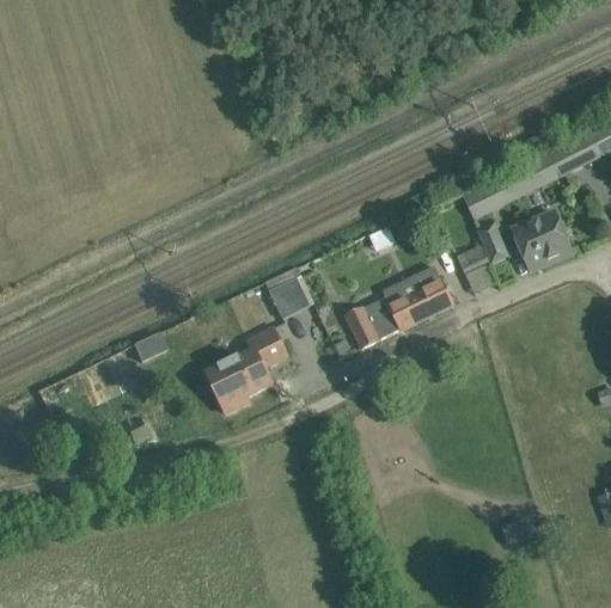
[(539,219),(513,231),(521,250),(530,271),(531,272),(573,255),(573,252),(563,232),(560,223),(555,213),(539,219)]
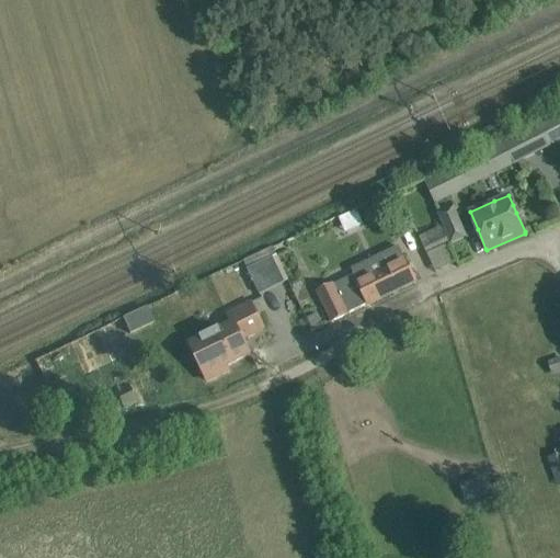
[(450,205),(438,211),(452,240),(464,235),(450,205)]
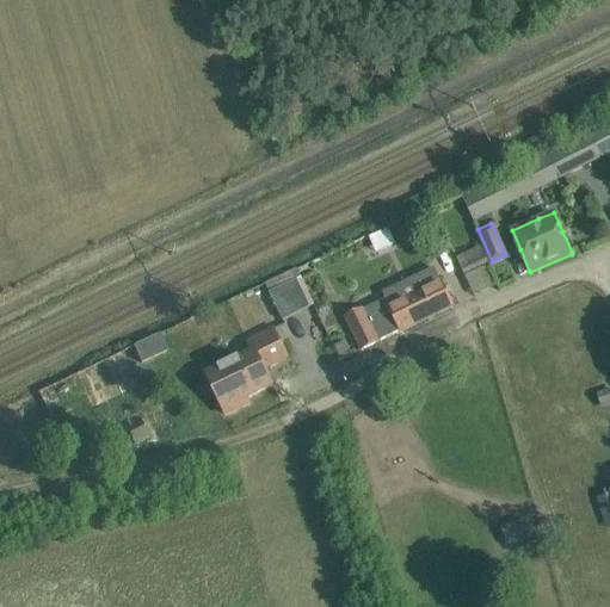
[(480,245),(456,255),(464,273),(487,262),(488,262),(480,245)]
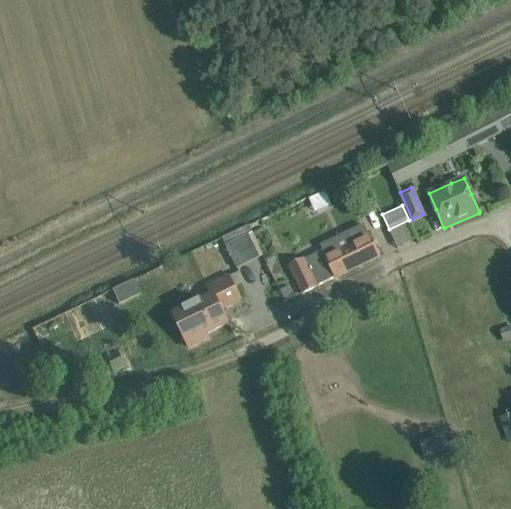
[(303,257),(289,264),(293,273),(301,291),(303,291),(378,255),(369,237),(363,223),(340,233),(320,243),(323,248),(303,258),(303,257)]
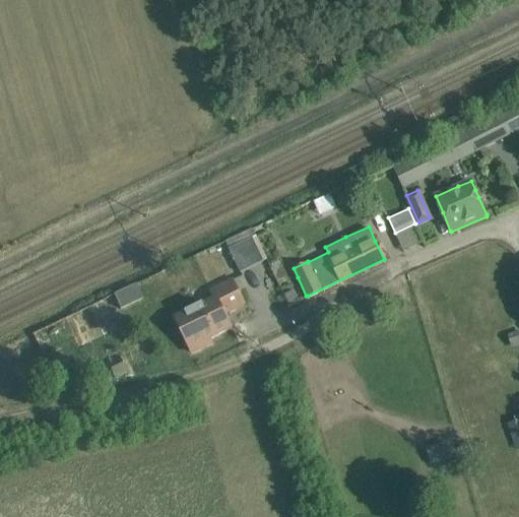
[(251,236),(228,248),(239,271),(263,259),(251,236)]
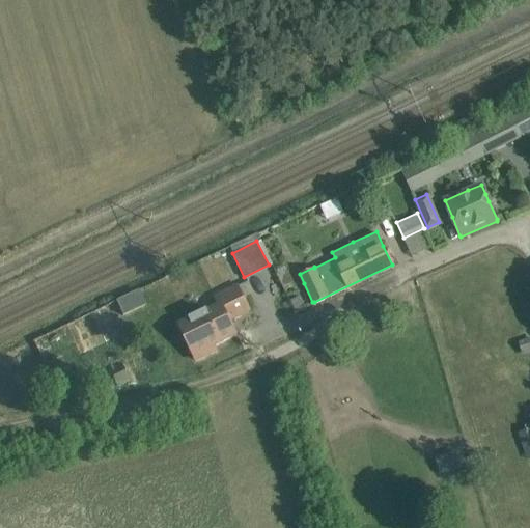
[(219,304),(178,324),(196,358),(217,349),(214,342),(234,333),(229,322),(228,320),(236,315),(234,311),(246,306),(236,287),(235,284),(215,295),(219,304)]
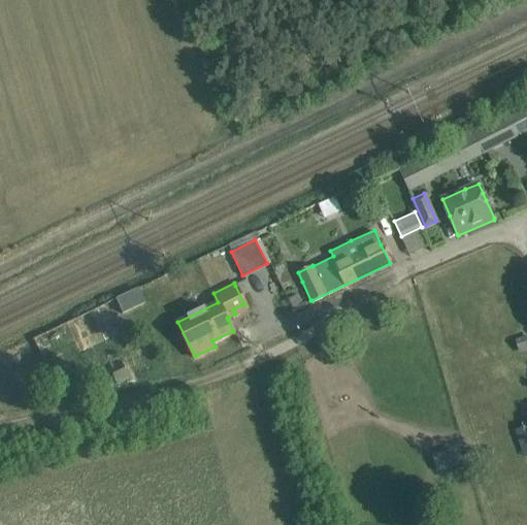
[(297,293),(288,297),(292,306),(302,302),(297,293)]
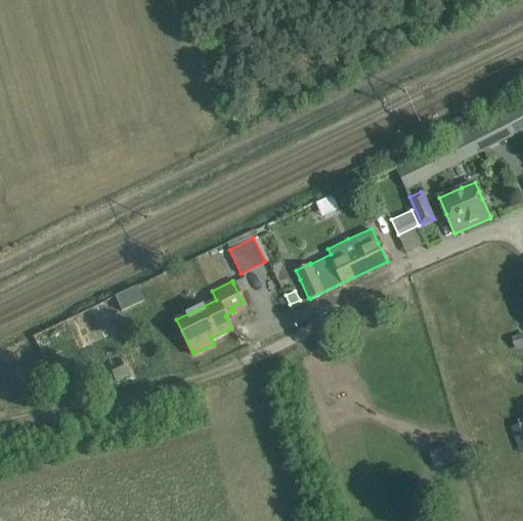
[(123,361),(110,367),(116,380),(128,374),(123,361)]
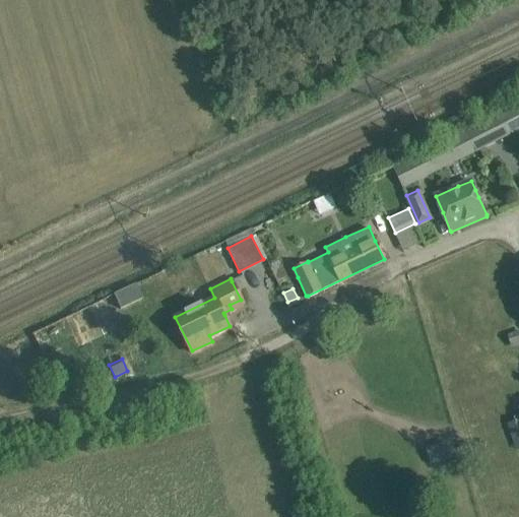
[(518,416),(506,422),(515,449),(518,447),(518,416)]
